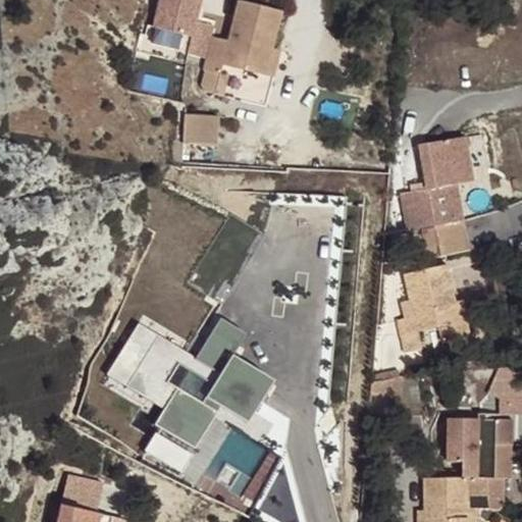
[(212,37),(214,28),(196,22),(201,0),(160,0),(153,29),(192,39),(188,54),(206,59),(212,37)]
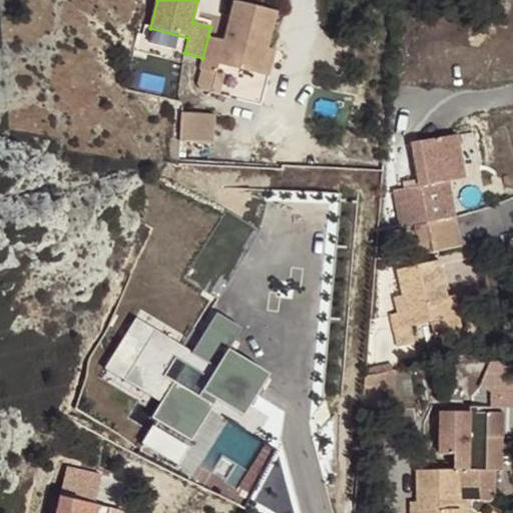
[(269,75),(275,50),(268,48),(277,11),(234,0),(233,0),(223,40),(208,36),(202,58),(199,68),(201,69),(215,72),(218,62),(269,75)]
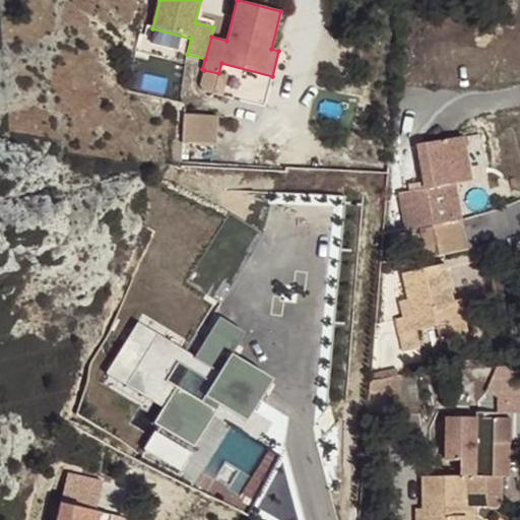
[(228,76),(218,73),(204,70),(200,84),(204,90),(222,95),(228,76)]
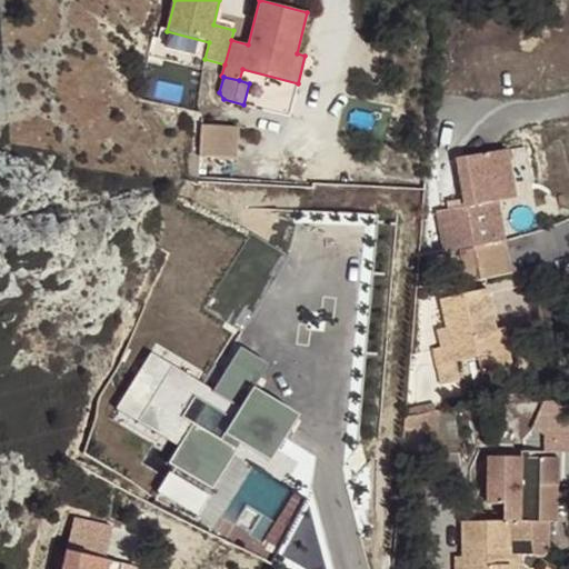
[(202,123),(200,156),(236,158),(238,127),(202,123)]
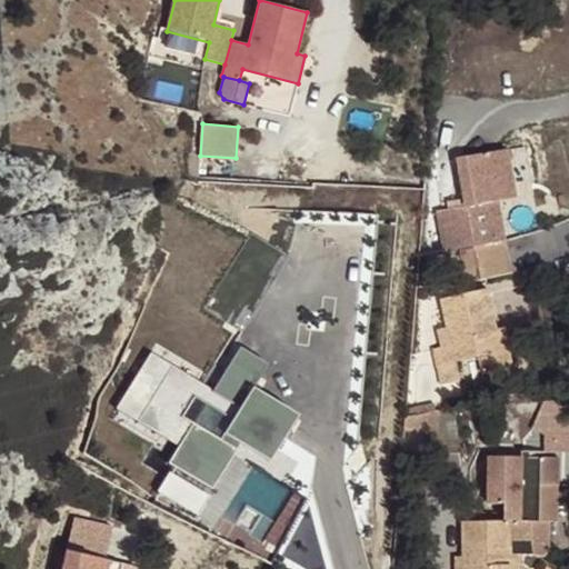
[(507,161),(518,208),(535,205),(523,158),(507,161)]
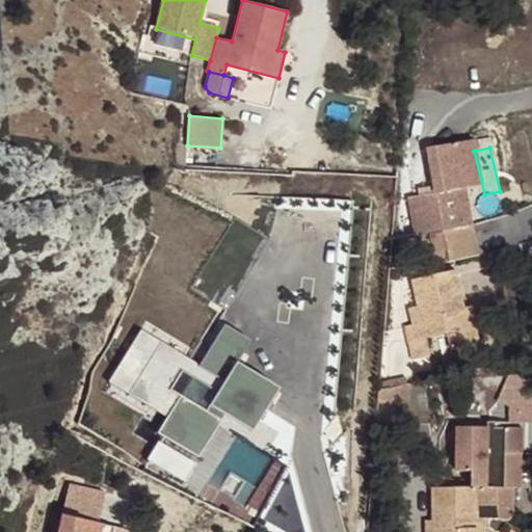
[(429,160),(440,205),(468,198),(484,194),(474,151),(429,160)]
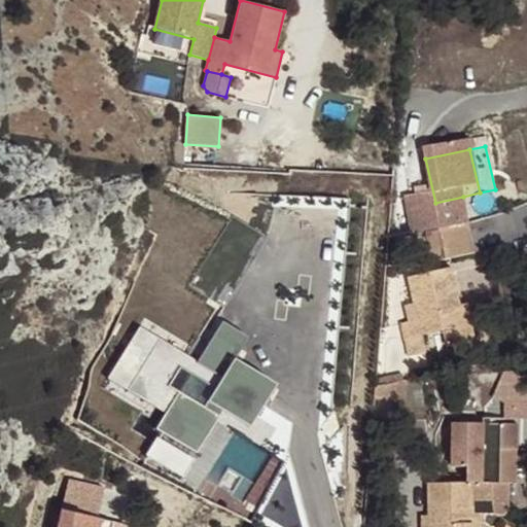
[(435,203),(443,240),(471,235),(463,197),(435,203)]
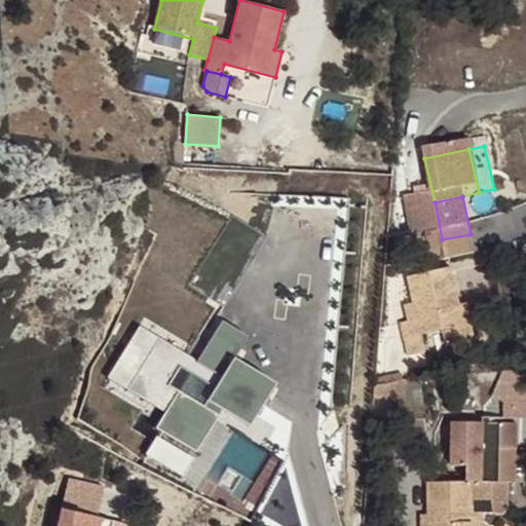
[(401,324),(406,348),(424,345),(421,334),(443,328),(446,342),(475,336),(467,303),(461,305),(453,268),(477,263),(471,234),(442,239),(449,269),(408,277),(413,304),(405,306),(408,322),(401,324)]
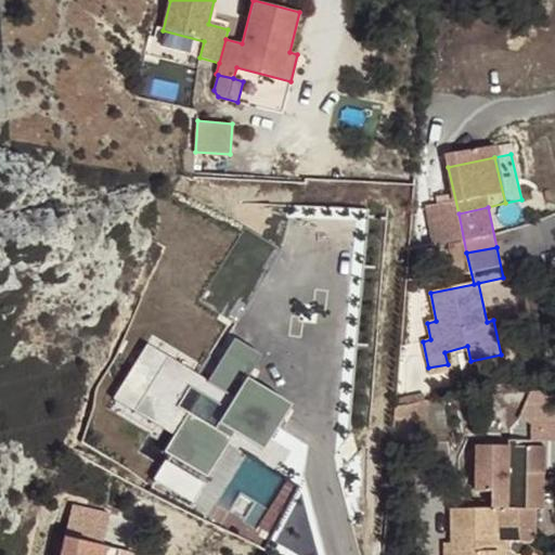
[(185,443),(220,464),(243,425),(254,431),(285,377),(240,351),(226,375),(223,374),(215,391),(198,382),(180,412),(196,422),(185,443)]
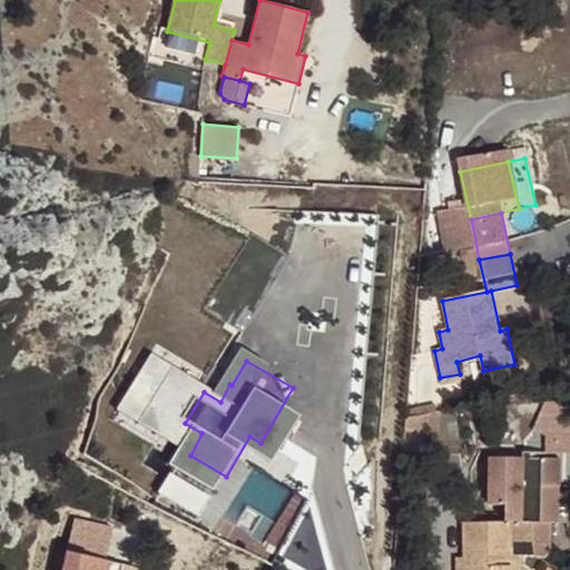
[(461,381),(460,374),(440,377),(442,384),(461,381)]
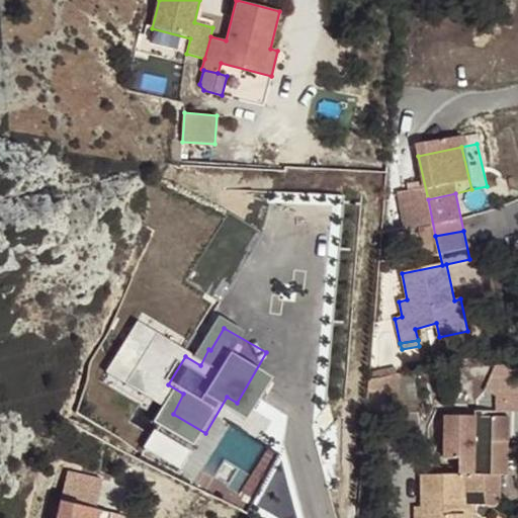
[(517,410),(517,363),(493,364),(493,393),(499,393),(499,410),(517,410)]
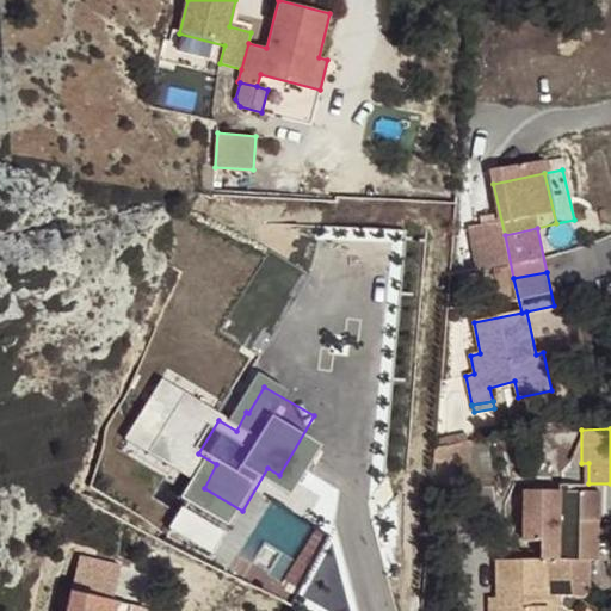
[(448,445),(468,442),(467,432),(445,437),(448,445)]
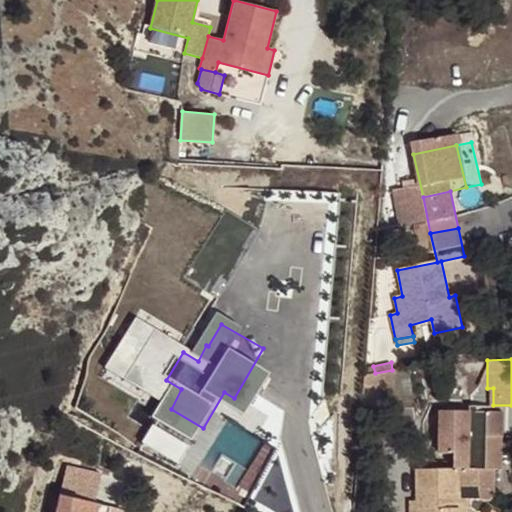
[(149,423),(158,428),(166,416),(156,411),(149,423)]
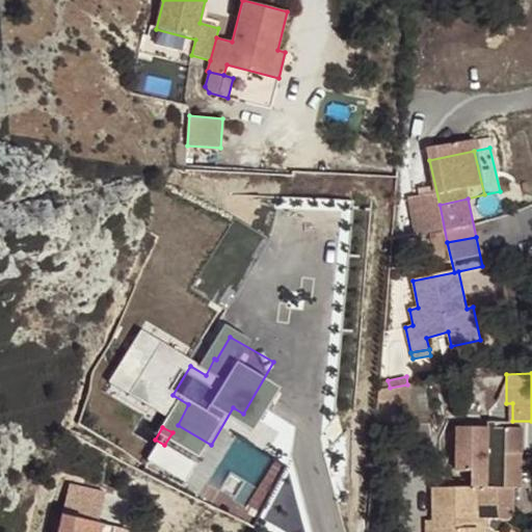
[(478,531),(479,522),(479,504),(497,505),(497,515),(513,515),(513,487),(520,487),(520,428),(503,428),(504,488),(489,488),(488,428),(457,429),(458,473),(472,473),(472,488),(432,488),(433,521),(426,521),(425,531),(478,531)]
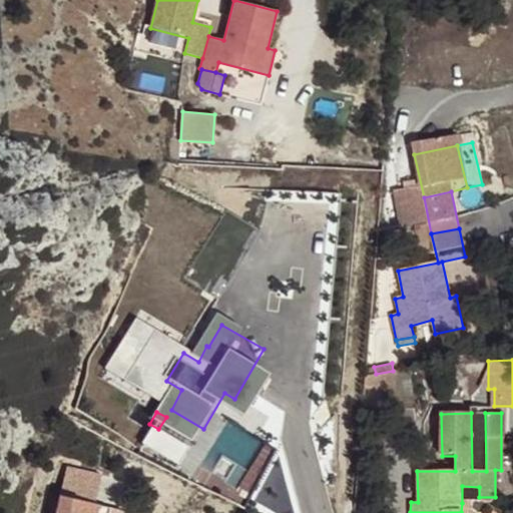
[(158,429),(164,433),(172,421),(166,417),(158,429)]
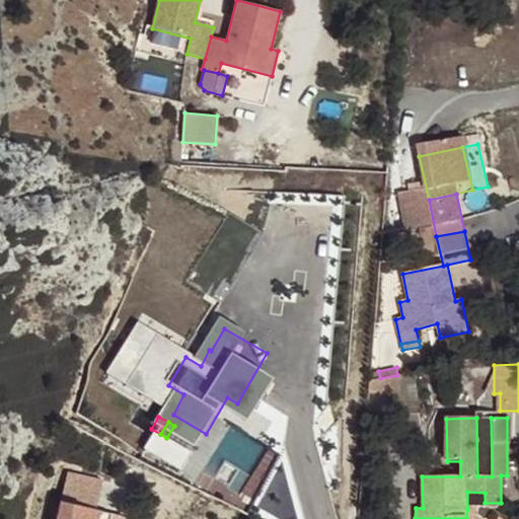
[(62,503),(58,518),(110,518),(112,515),(62,503)]
